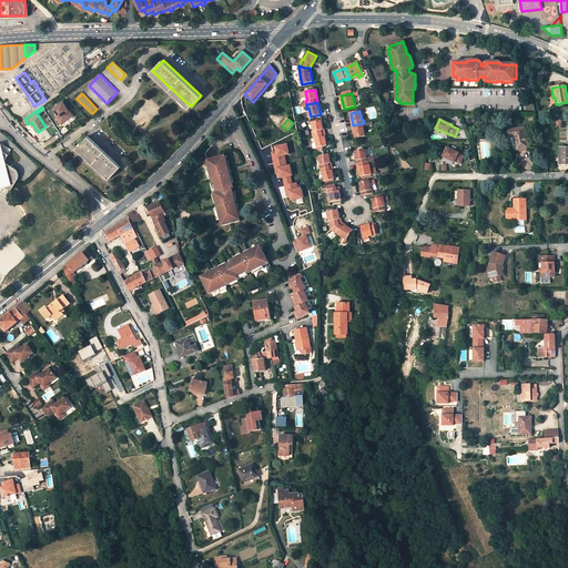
[(313,128),(314,131),(312,132),(313,135),(324,133),(322,121),(312,123),(313,128)]
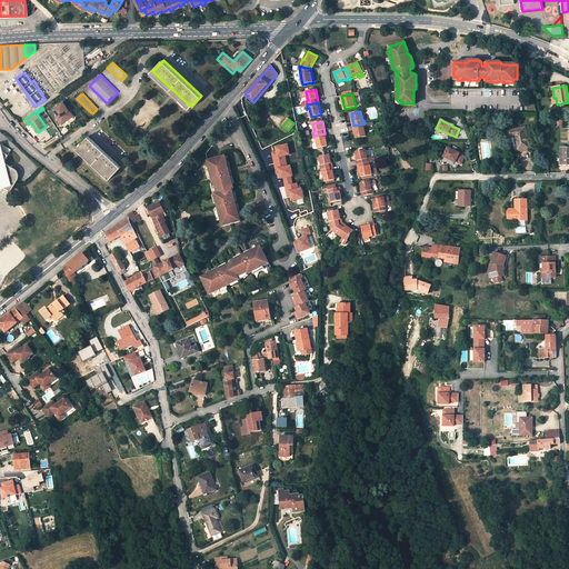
[(353,126),(357,139),(366,137),(365,132),(365,128),(366,128),(365,123),(353,126)]
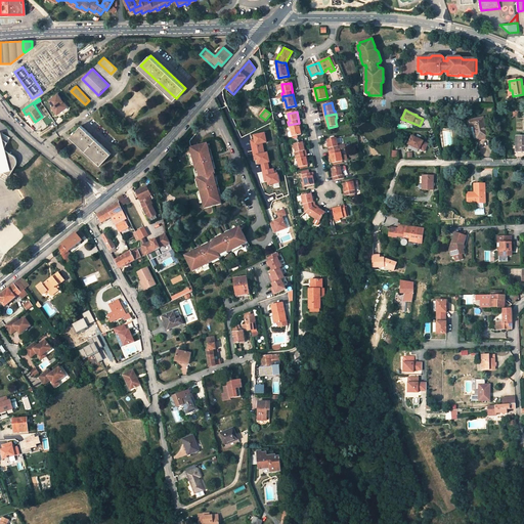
[(484,118),(468,121),(470,127),(474,126),(477,139),(488,137),(484,118)]
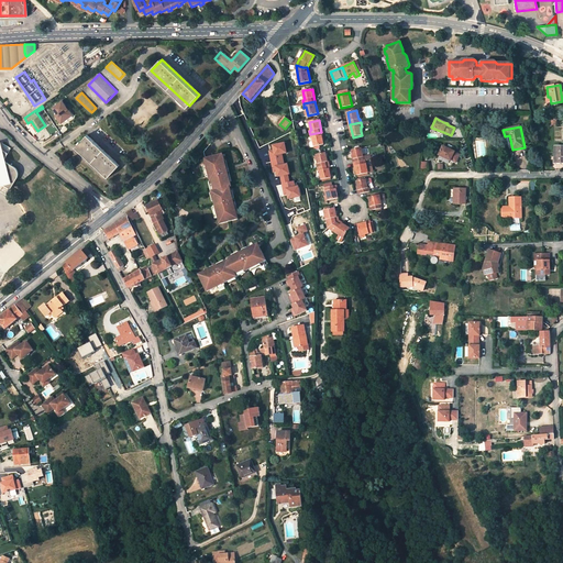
[(321,132),(310,134),(311,139),(312,138),(313,142),(310,142),(310,143),(310,146),(312,147),(315,146),(320,145),(324,144),(321,132)]
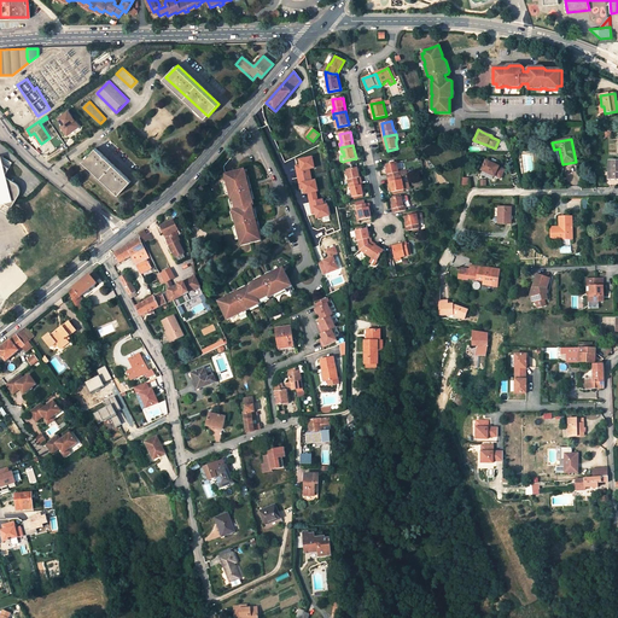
[(132,181),(97,149),(85,161),(121,193),(132,181)]
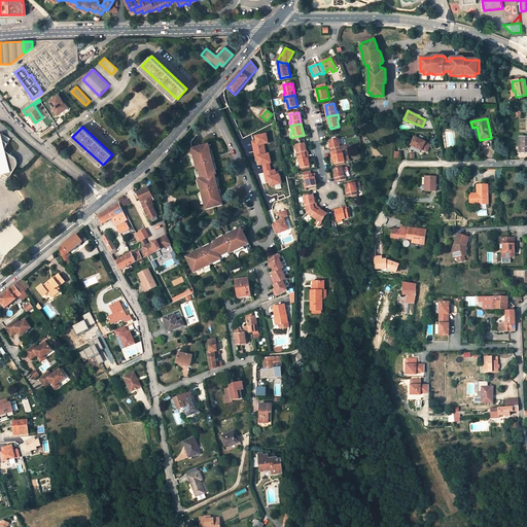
[(266,187),(281,185),(279,174),(276,175),(275,170),(272,170),(268,152),(266,153),(265,145),(268,144),(266,133),(253,136),(254,140),(251,141),(256,167),(262,166),(266,187)]
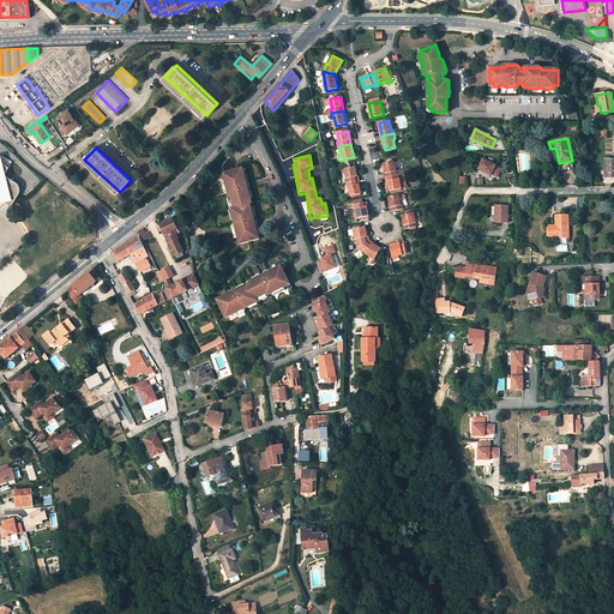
[(11,196),(6,175),(6,174),(11,167),(0,160),(0,200),(4,200),(5,200),(5,203),(11,206),(16,199),(12,197),(11,196)]
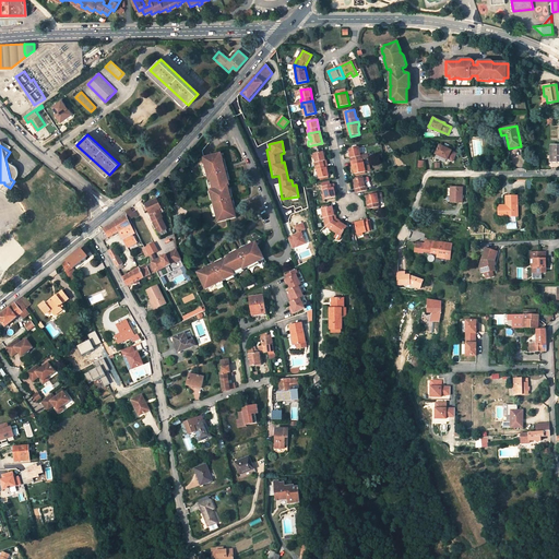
[(440,145),(436,154),(448,159),(448,158),(453,161),(456,153),(451,151),(451,150),(448,149),(443,146),(440,145)]
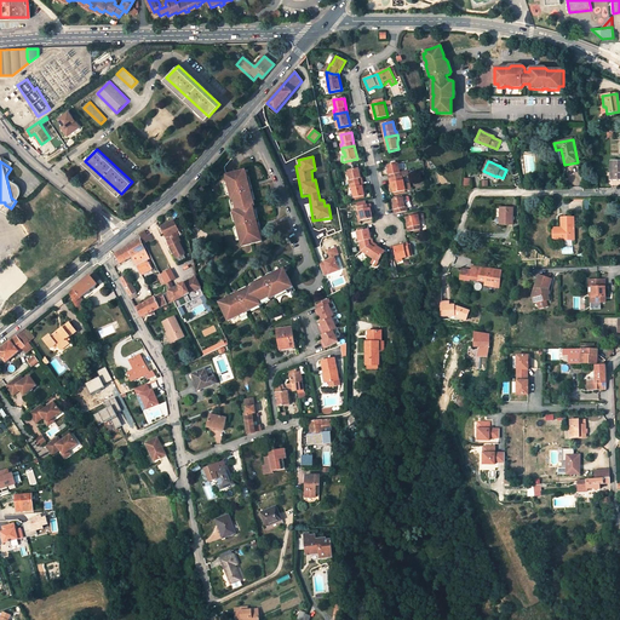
[(401,172),(400,168),(399,164),(388,165),(390,179),(403,177),(402,172),(401,172)]
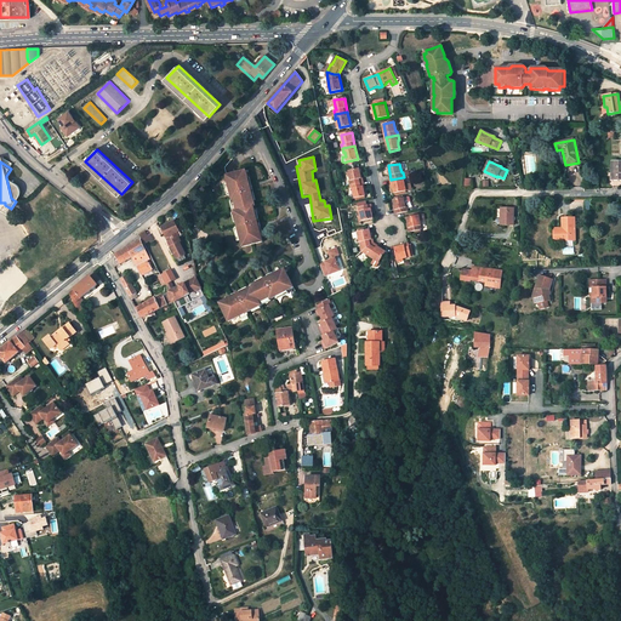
[(349,171),(351,176),(351,180),(349,181),(351,184),(363,182),(360,169),(349,171)]
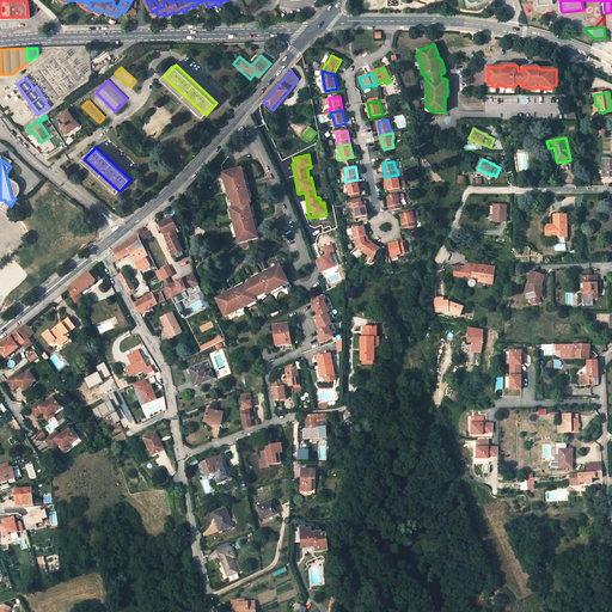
[(243,167),(222,172),(230,197),(231,197),(233,207),(232,208),(234,218),(233,219),(239,243),(259,238),(257,230),(256,231),(255,225),(256,224),(255,218),(250,203),(252,202),(248,188),(246,181),(244,182),(243,176),(245,175),(243,167)]
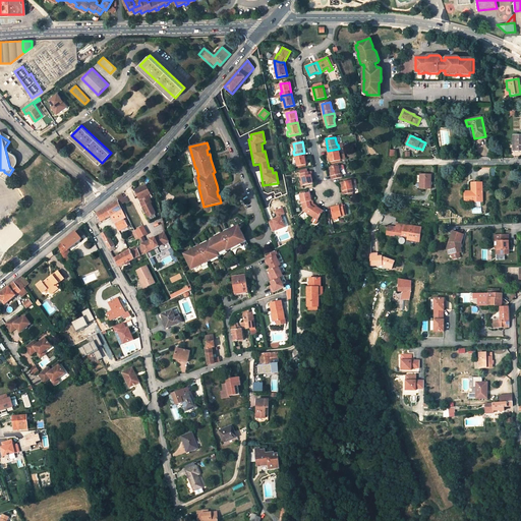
[(5,149),(9,166),(10,167),(13,169),(16,164),(17,162),(17,160),(16,159),(15,157),(5,149)]
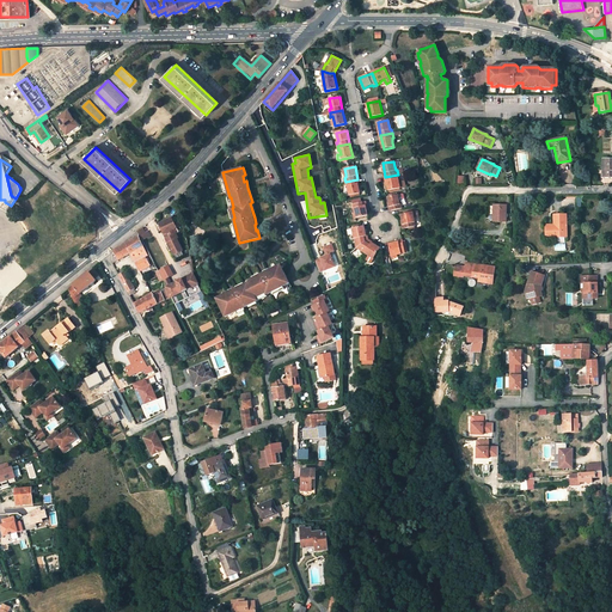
[(399,183),(398,175),(385,177),(389,191),(407,187),(405,182),(399,183)]
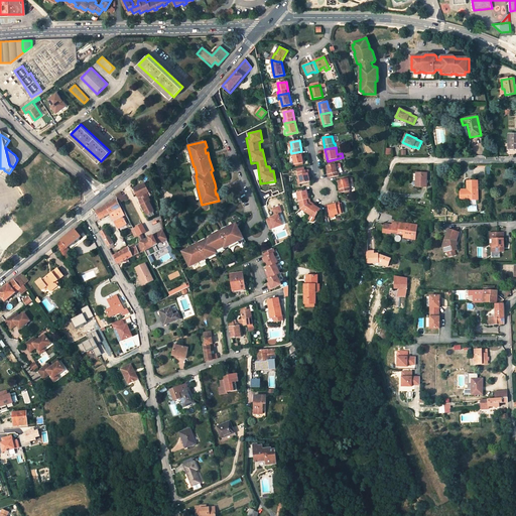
[(293,156),(294,160),(295,164),(304,163),(301,151),(291,153),(292,157),(293,156)]
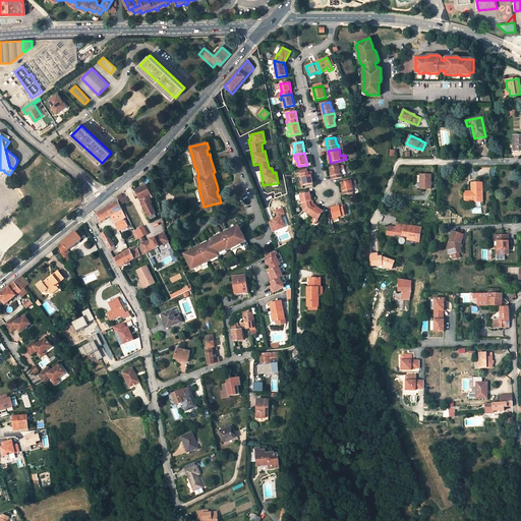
[(330,168),(333,180),(343,177),(342,174),(341,174),(340,170),(339,166),(330,168)]
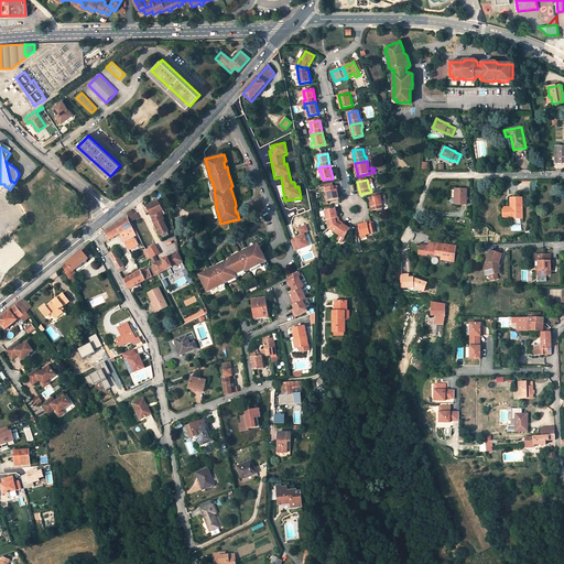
[(325,188),(327,196),(328,201),(339,198),(336,185),(325,188)]
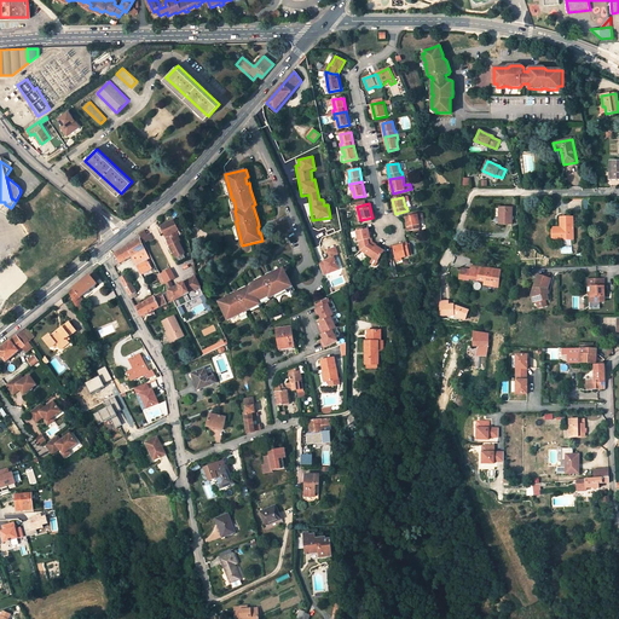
[(499,208),(499,225),(513,225),(513,208),(499,208)]
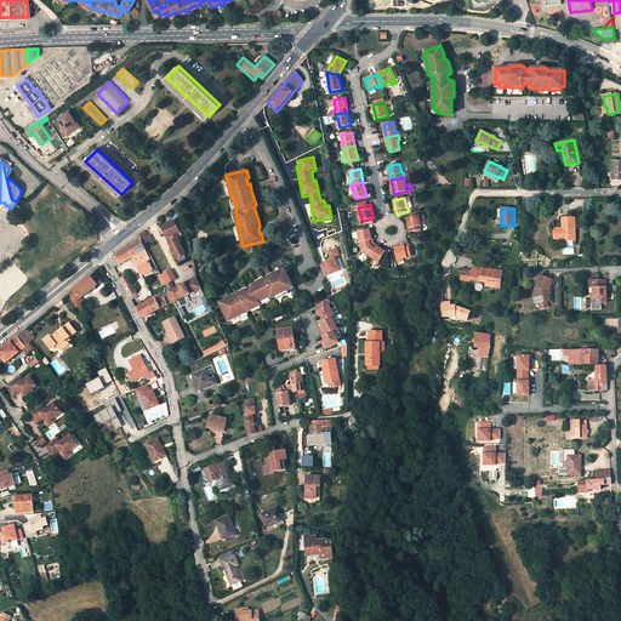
[(419,215),(406,218),(410,232),(422,229),(420,221),(419,215)]
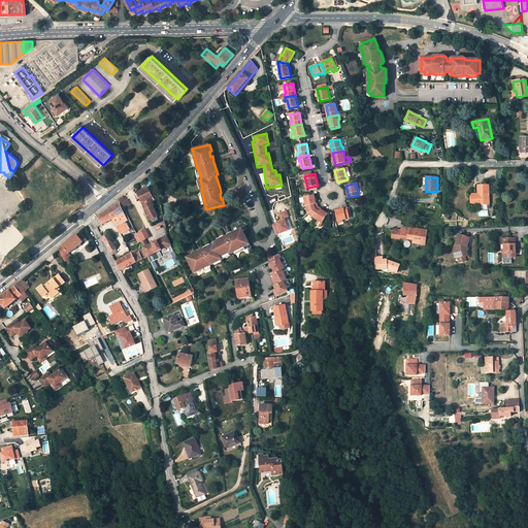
[(479,186),(479,193),(479,195),(477,195),(476,196),(475,195),(471,195),(472,203),(476,203),(477,203),(479,201),(481,203),(481,205),(482,205),(491,204),(490,186),(479,186)]
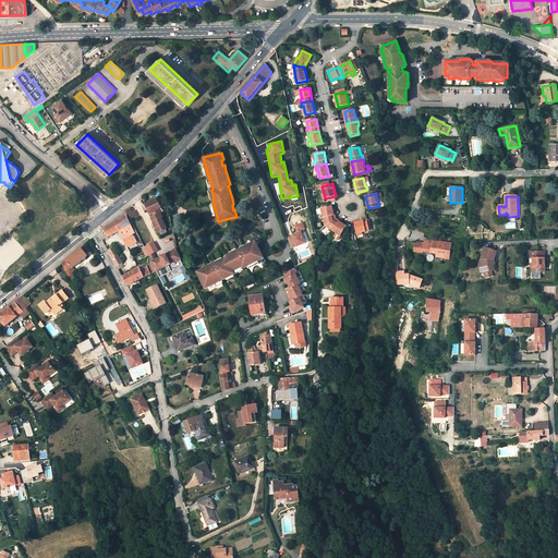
[(157,228),(159,232),(166,229),(167,228),(164,221),(165,220),(160,213),(159,209),(161,207),(157,198),(146,205),(144,206),(147,213),(148,211),(150,214),(154,221),(155,223),(153,225),(156,229),(157,228)]
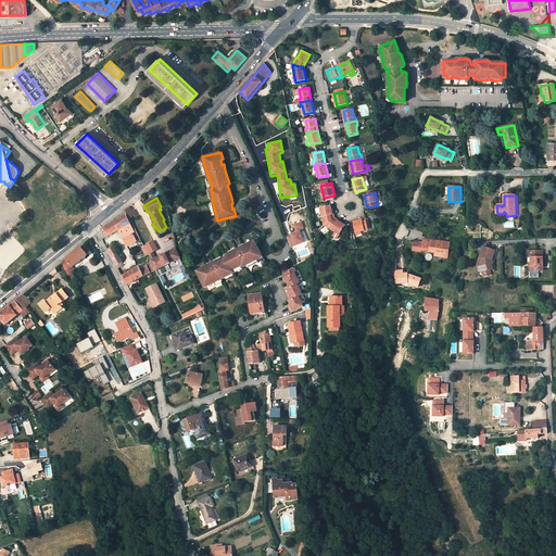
[(321,213),(324,225),(335,218),(331,205),(320,207),(316,209),(317,214),(321,213)]
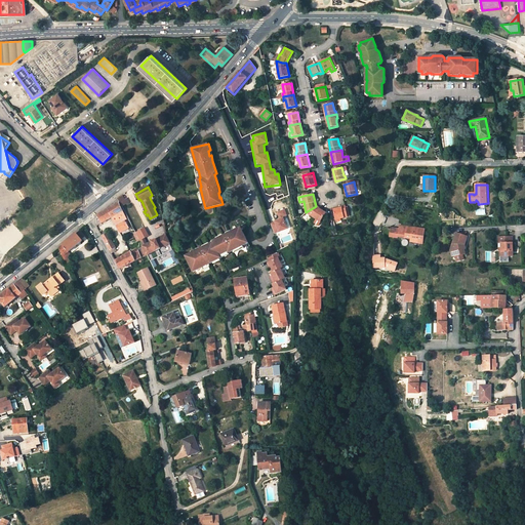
[(122,207),(129,203),(127,198),(125,199),(123,196),(118,199),(120,203),(122,207)]
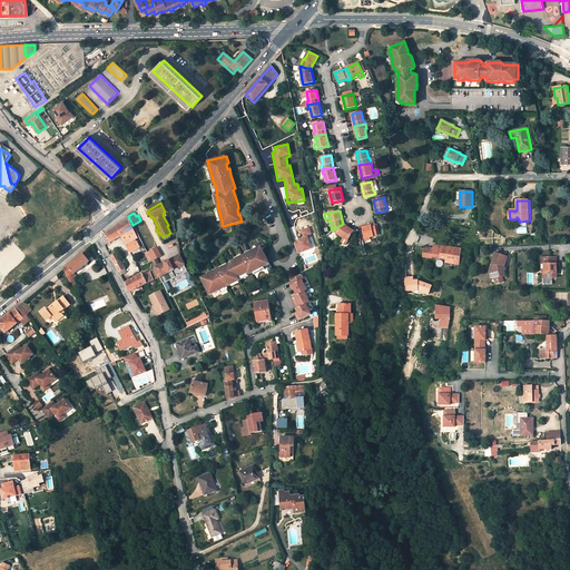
[(121,236),(127,247),(130,253),(140,246),(137,242),(139,241),(129,220),(107,235),(110,243),(121,236)]
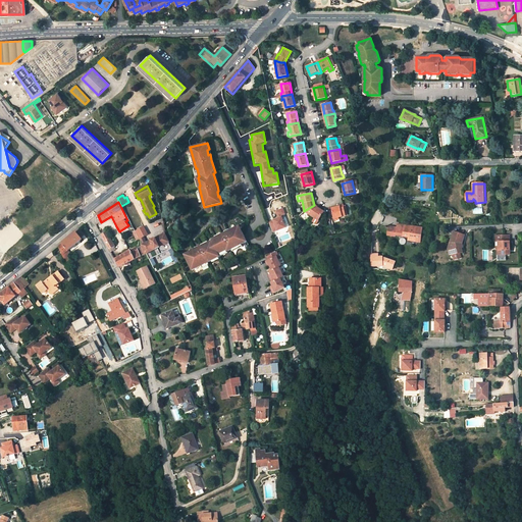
[(324,212),(314,205),(304,211),(315,218),(313,221),(317,224),(319,220),(324,212)]
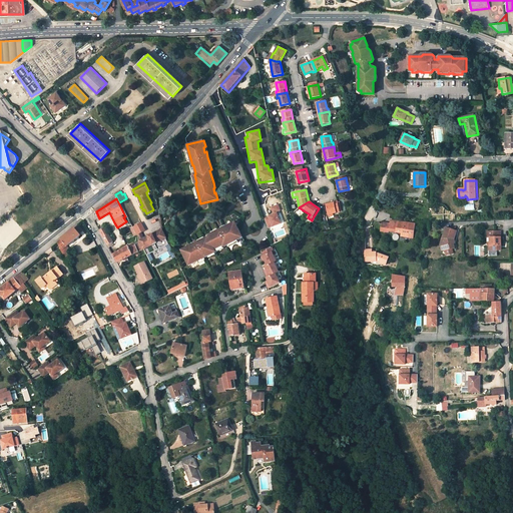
[(338,202),(326,204),(329,214),(333,213),(340,212),(338,202)]
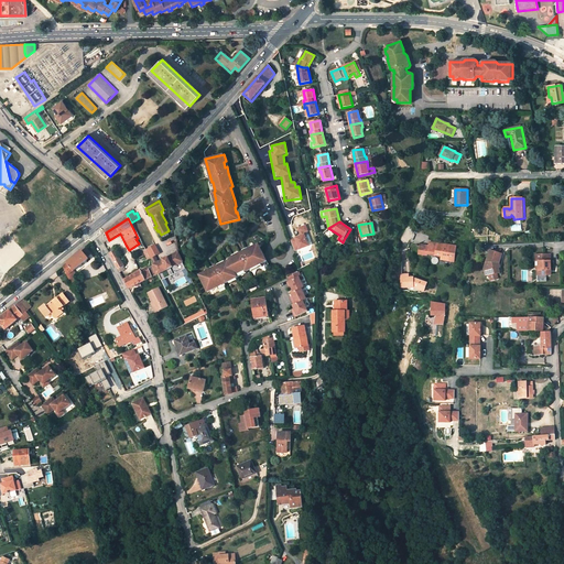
[(290,239),(293,251),(308,247),(304,234),(307,232),(305,225),(296,228),(299,236),(290,239)]
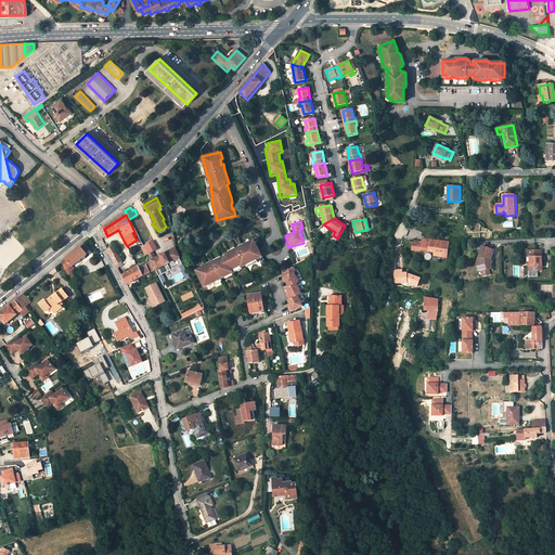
[(449,243),(423,239),(422,243),(414,242),(413,248),(435,253),(434,256),(447,258),(449,243)]
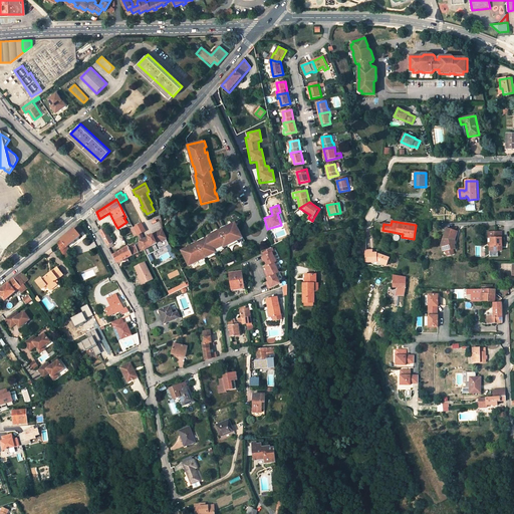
[(188,248),(181,251),(189,266),(208,257),(208,255),(216,252),(215,250),(223,246),(224,248),(243,238),(235,223),(229,226),(230,227),(225,229),(225,228),(220,230),(208,236),(209,237),(197,243),(192,246),(193,247),(188,249),(188,248)]
